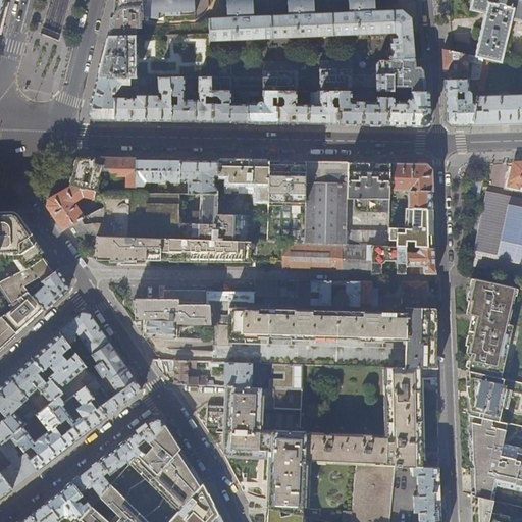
[(205,13),(207,10),(209,7),(209,4),(209,1),(195,1),(194,0),(116,0),(113,17),(108,37),(133,37),(137,36),(137,28),(140,28),(140,20),(144,20),(144,19),(174,18),(174,15),(195,14),(195,19),(198,18),(201,16),(203,15),(205,13)]
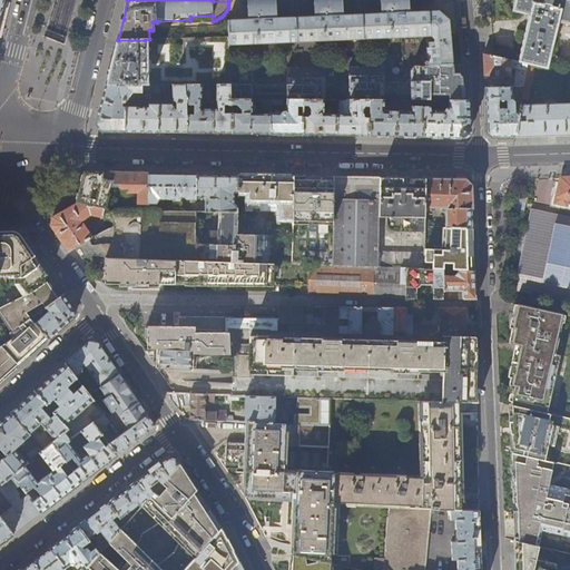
[(297,18),(278,18),(277,0),(248,0),(249,20),(229,21),(231,47),(431,36),(434,40),(434,41),(429,42),(429,47),(426,47),(428,61),(424,61),(424,64),(428,64),(428,66),(453,66),(452,49),(450,19),(442,12),(439,10),(419,11),(411,11),(410,0),(381,0),(382,13),(356,15),(344,15),(343,0),(315,0),(315,17),(297,18)]
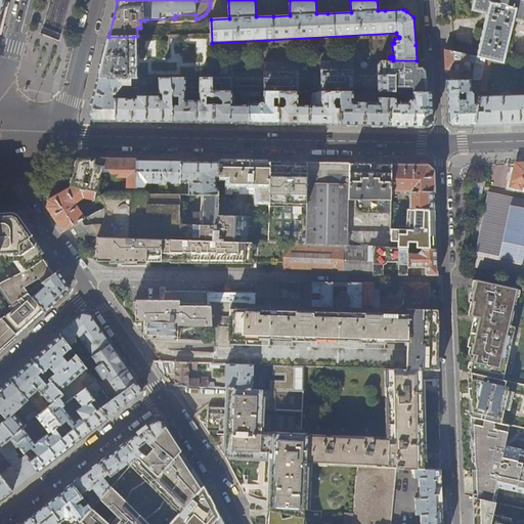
[(477,57),(485,59),(492,60),(503,63),(513,22),(523,24),(523,0),(474,0),(472,10),(487,14),(482,36),(477,57)]
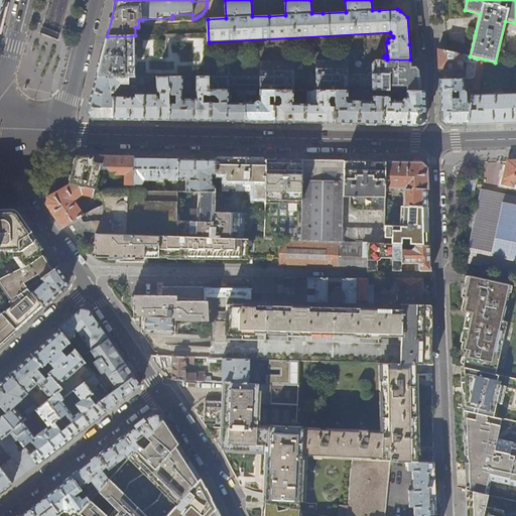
[(131,36),(107,36),(104,46),(99,68),(97,78),(134,77),(135,35),(131,36)]
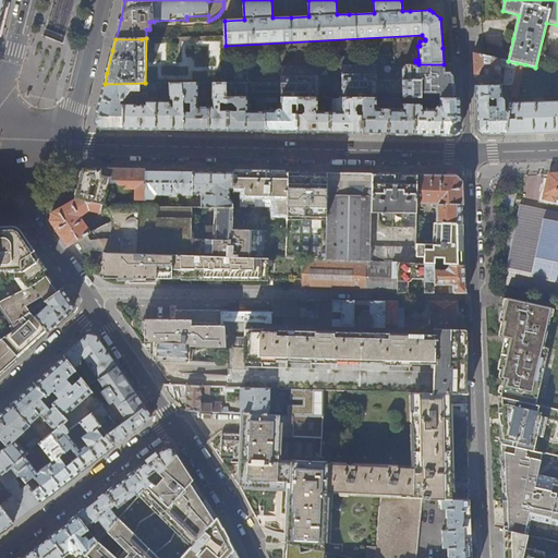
[(220,44),(210,44),(210,55),(221,55),(220,44)]
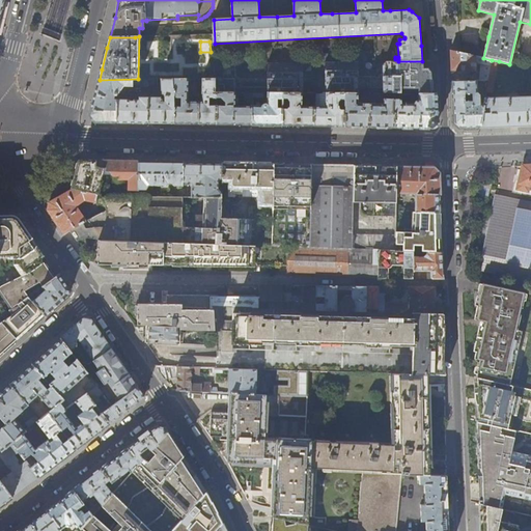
[(487,81),(492,60),(483,58),(460,53),(450,51),(451,63),(451,71),(475,71),(476,62),(481,63),(479,81),(487,81)]
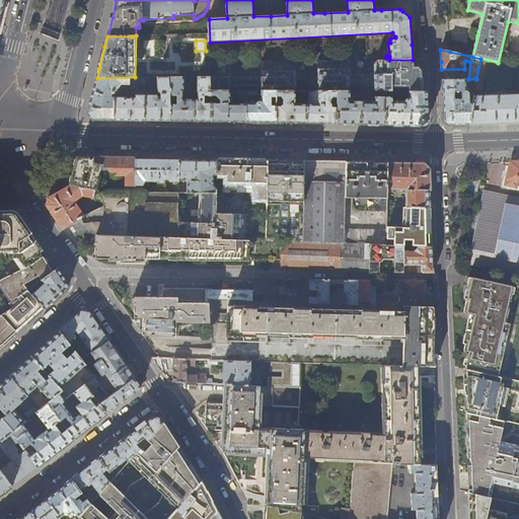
[(483,91),(488,60),(480,59),(476,79),(475,89),(483,91)]
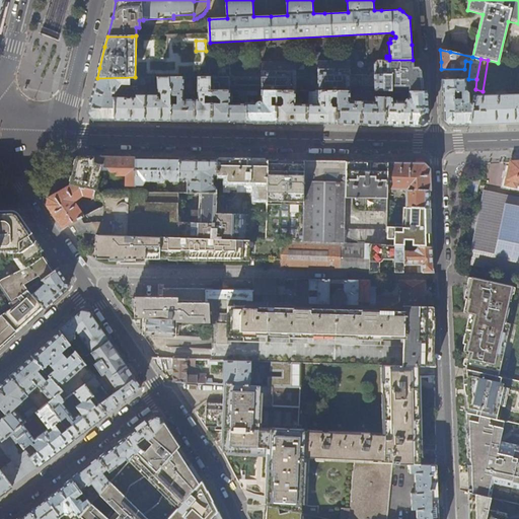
[(413,66),(413,60),(389,60),(318,61),(319,91),(338,91),(351,91),(374,91),(383,91),(392,91),(410,91),(422,91),(422,70),(418,66),(413,66)]
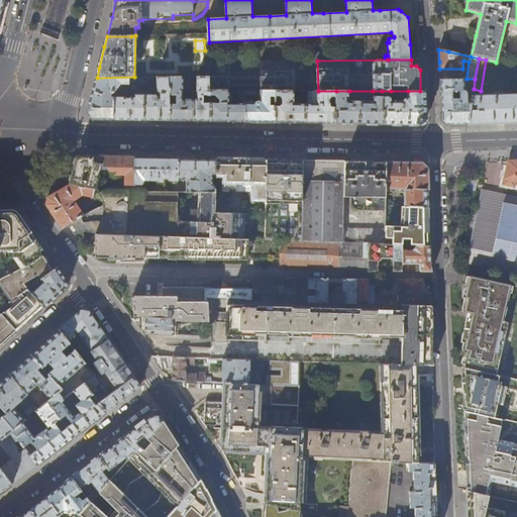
[(296,62),(296,76),(296,91),(306,91),(318,91),(317,61),(296,62)]
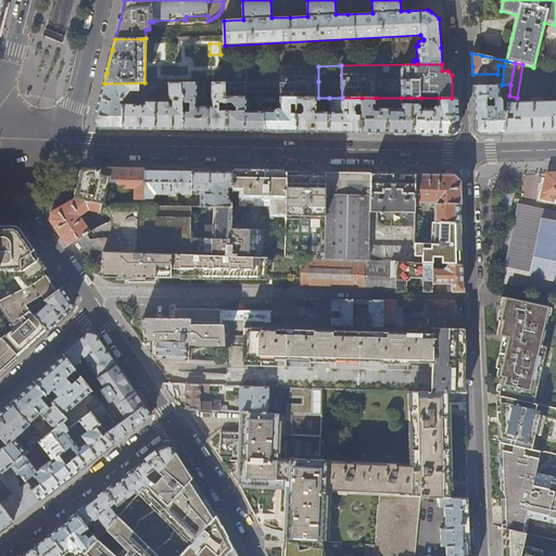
[(148,83),(144,83),(104,84),(99,105),(95,122),(100,128),(108,128),(123,128),(123,105),(119,104),(121,100),(123,100),(130,91),(140,91),(140,89),(148,89),(148,83)]
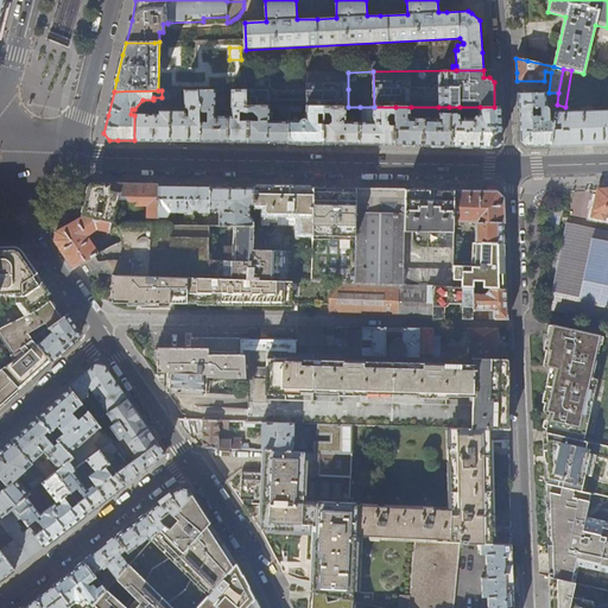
[(183,112),(170,112),(170,140),(184,141),(200,141),(200,116),(197,90),(184,90),(184,108),(189,111),(189,118),(185,118),(185,114),(183,112)]
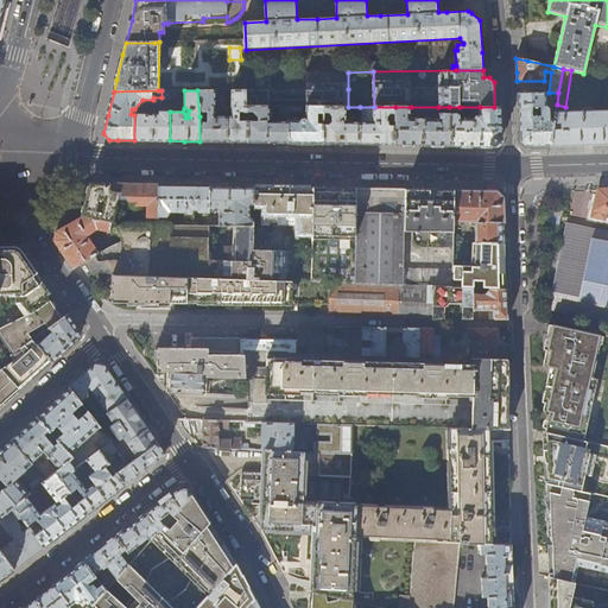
[(170,90),(170,100),(177,100),(177,95),(181,95),(181,90),(170,90)]
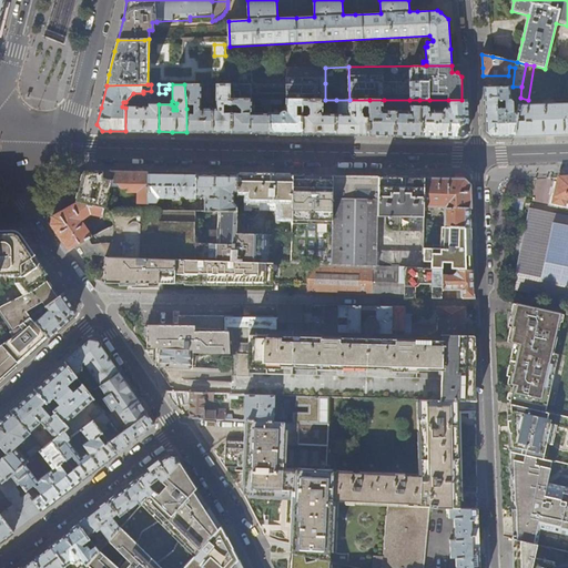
[(202,84),(184,84),(186,109),(186,132),(198,132),(213,132),(213,109),(211,109),(202,109),(202,84)]
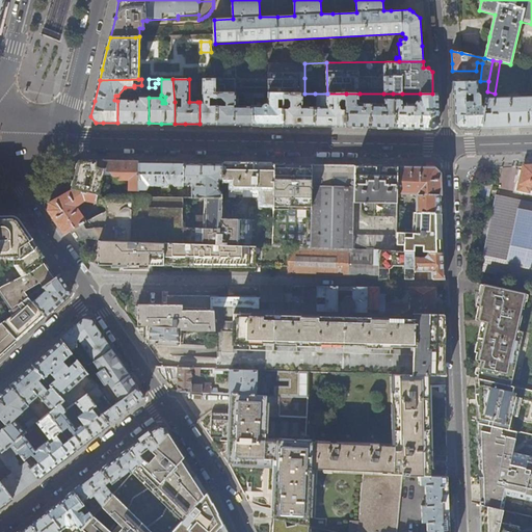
[(217,125),(217,94),(216,94),(215,79),(203,79),(203,102),(200,102),(200,124),(208,125),(217,125)]
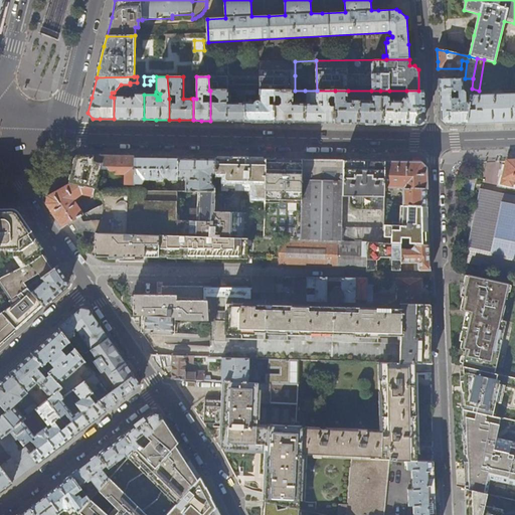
[(466,124),(470,100),(465,100),(464,92),(462,91),(462,78),(439,79),(439,99),(440,120),(446,125),(453,124),(466,124)]
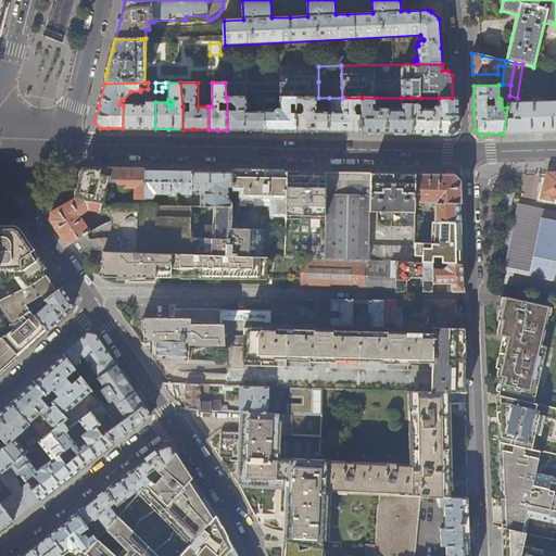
[(263,113),(263,105),(263,98),(227,98),(227,130),(244,130),(263,130),(263,113)]
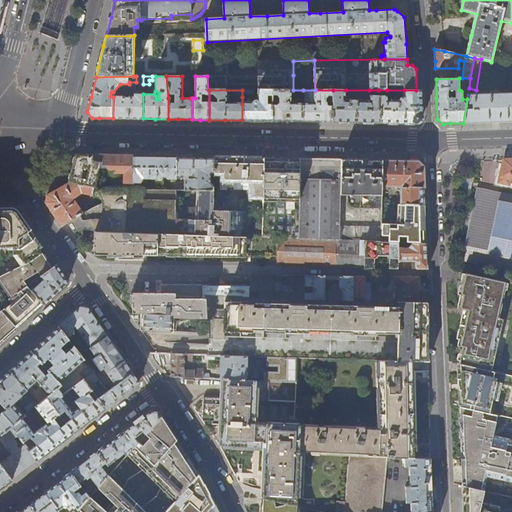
[(273,90),(255,90),(255,94),(258,98),(258,102),(254,102),(253,103),(253,104),(251,104),(251,101),(248,101),(248,104),(242,104),(242,120),(256,121),(272,121),(273,107),(268,106),(268,97),(273,97),(273,90)]
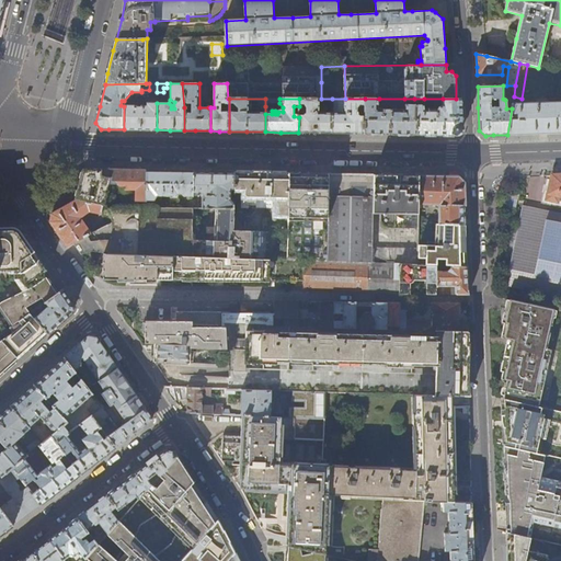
[(320,99),(299,99),(299,106),(299,117),(298,133),(316,133),(332,133),(332,114),(320,114),(320,99)]
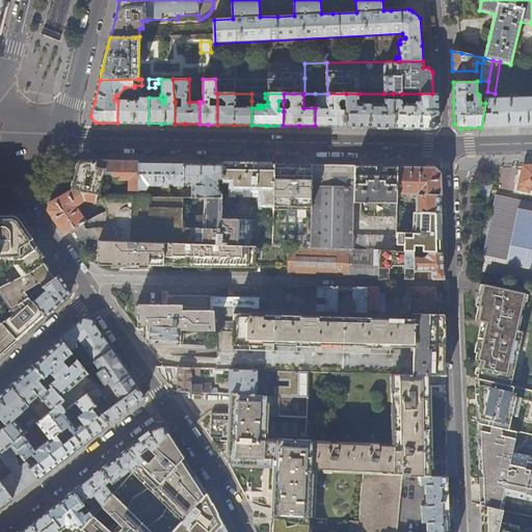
[(346,94),(327,94),(326,108),(315,108),(315,126),(329,127),(346,127),(346,111),(341,111),(339,108),(339,106),(342,106),(342,102),(346,102),(346,94)]
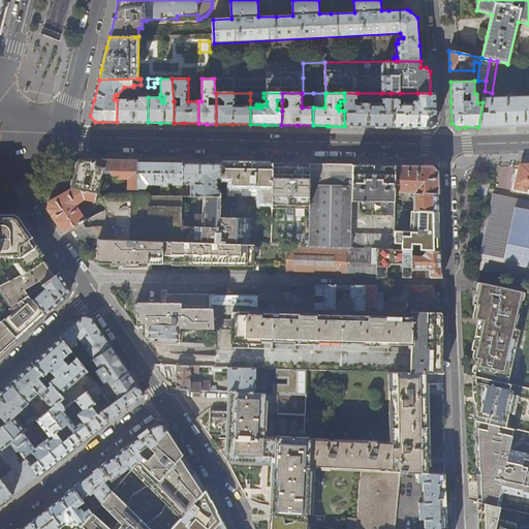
[(391,93),(381,93),(381,103),(358,103),(355,101),(358,100),(358,93),(344,93),(344,101),(344,111),(344,126),(366,126),(393,127),(393,114),(391,114),(391,93)]
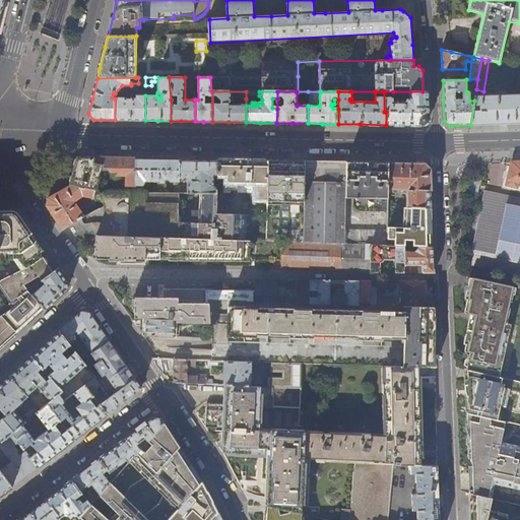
[(423,91),(410,91),(409,99),(408,100),(406,101),(405,103),(404,105),(393,104),(393,91),(384,91),(384,112),(386,112),(386,125),(408,125),(424,125),(429,120),(428,91),(423,91)]
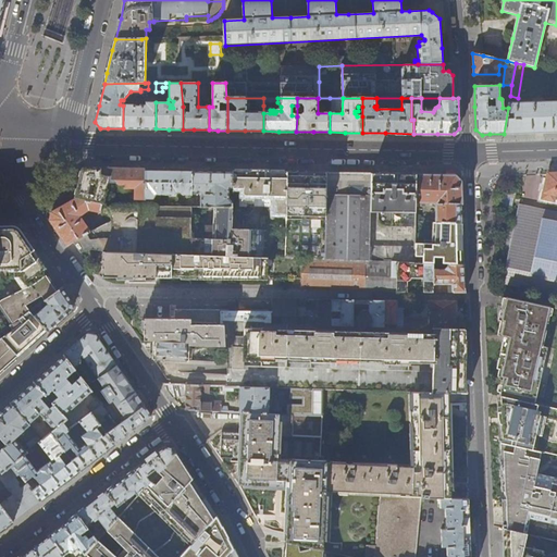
[(556,101),(509,103),(508,108),(504,134),(527,133),(556,132),(556,101)]
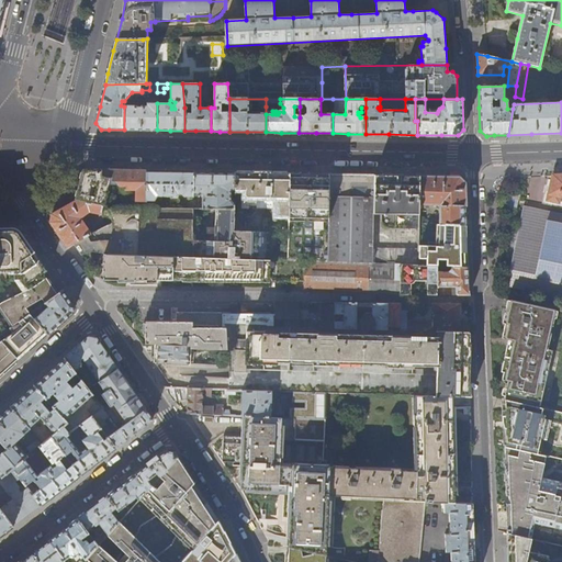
[(138,107),(124,107),(124,130),(137,130),(157,130),(157,103),(148,103),(146,104),(146,107),(142,107),(142,108),(138,108),(138,107)]
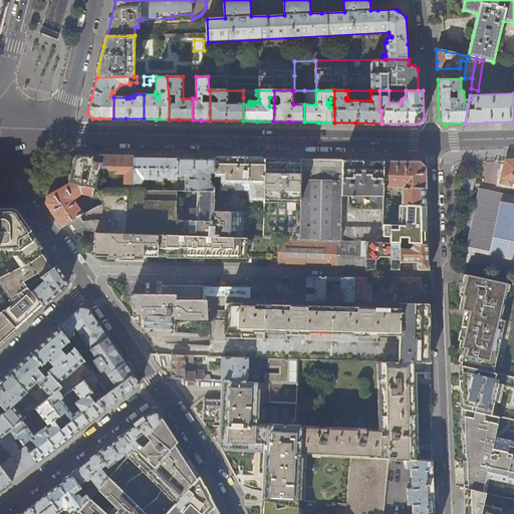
[(135,183),(135,157),(105,156),(76,156),(72,173),(69,183),(94,189),(95,189),(100,167),(105,166),(107,169),(113,169),(114,173),(124,173),(124,184),(135,183)]
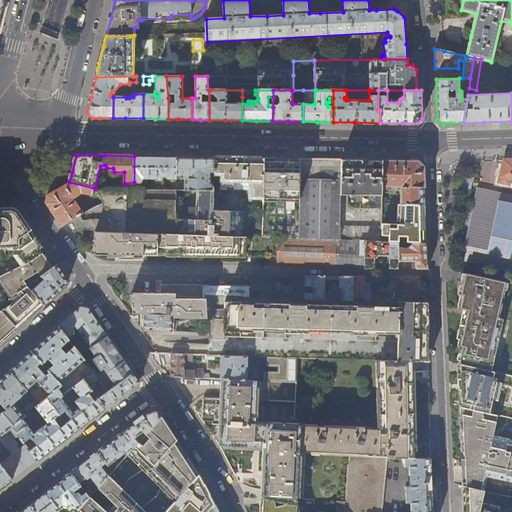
[(154,156),(134,156),(134,182),(143,182),(143,178),(160,179),(162,178),(163,176),(167,177),(167,178),(169,179),(176,179),(176,178),(176,157),(154,156)]
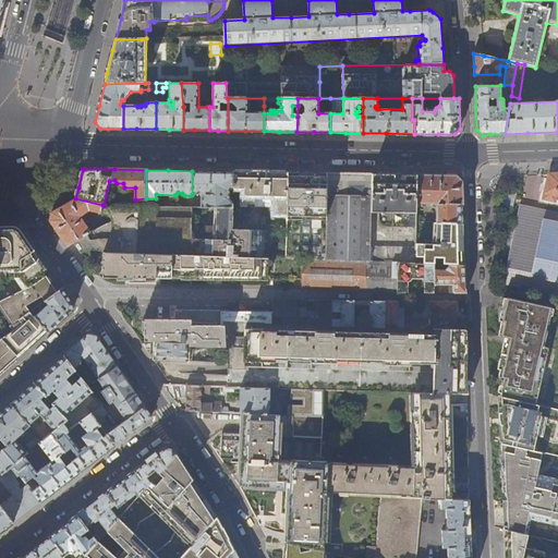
[(213,171),(192,171),(192,194),(198,194),(201,193),(203,195),(202,197),(201,207),(232,207),(232,189),(232,171),(213,171)]
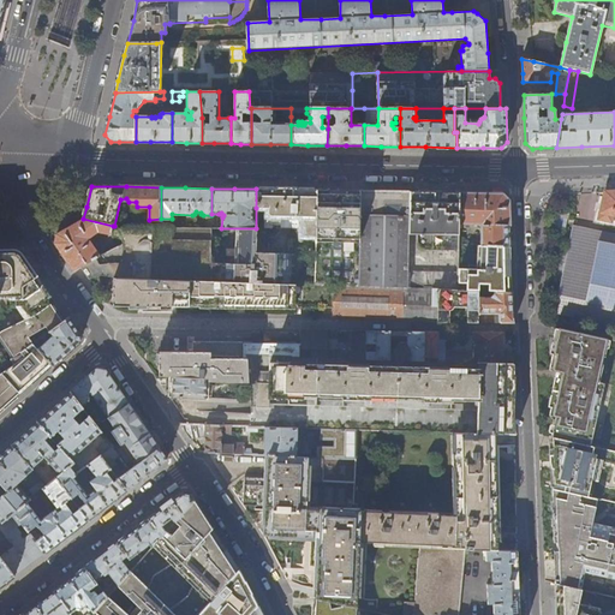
[(316,237),(317,190),(302,190),(272,190),(256,189),(256,208),(269,208),(269,214),(270,215),(272,216),(303,216),(302,230),(302,236),(316,237)]
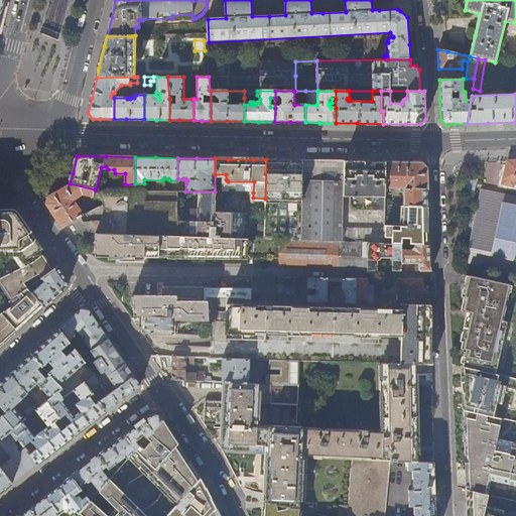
[(284,159),(266,159),(265,199),(264,239),(264,240),(280,240),(300,241),(302,160),(284,159)]
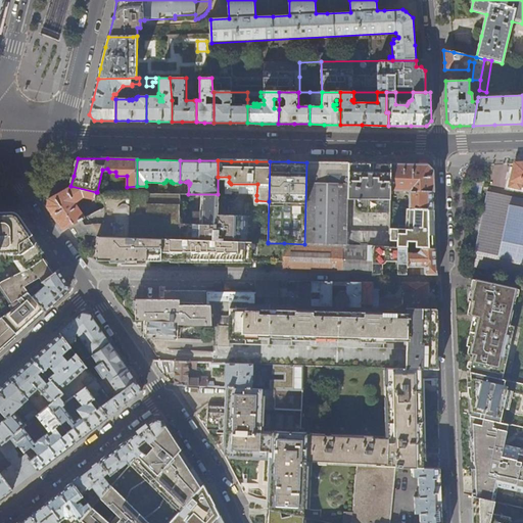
[(329,162),(306,162),(304,244),(347,245),(347,231),(348,199),(349,162),(329,162)]
